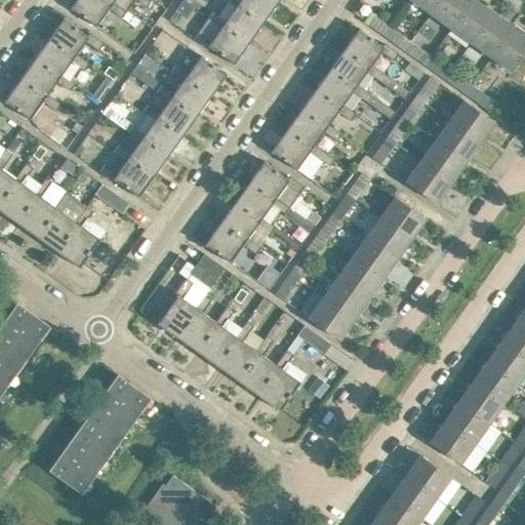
[(111,5),(104,0),(76,0),(70,8),(95,27),(109,8),(122,18),(127,10),(114,1),(111,5)]
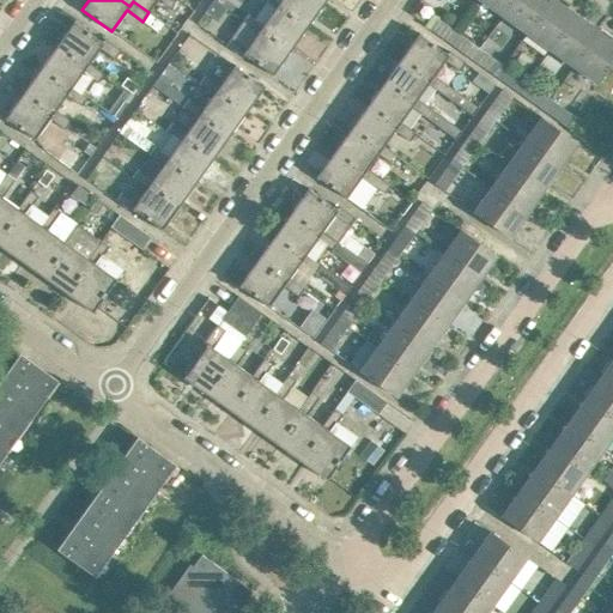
[(121,0),(129,6),(133,1),(149,12),(157,0),(121,0)]
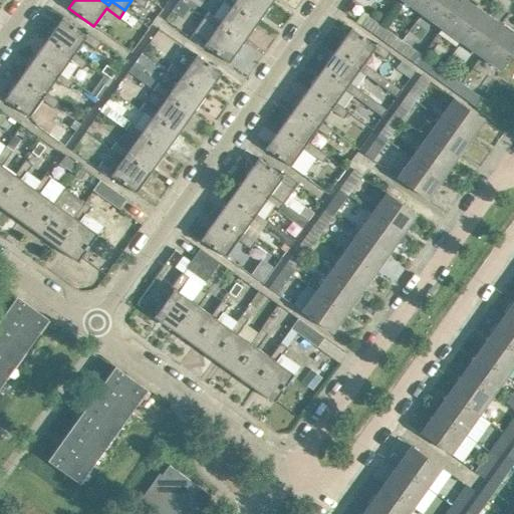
[(179,0),(172,11),(182,18),(190,8),(179,0)]
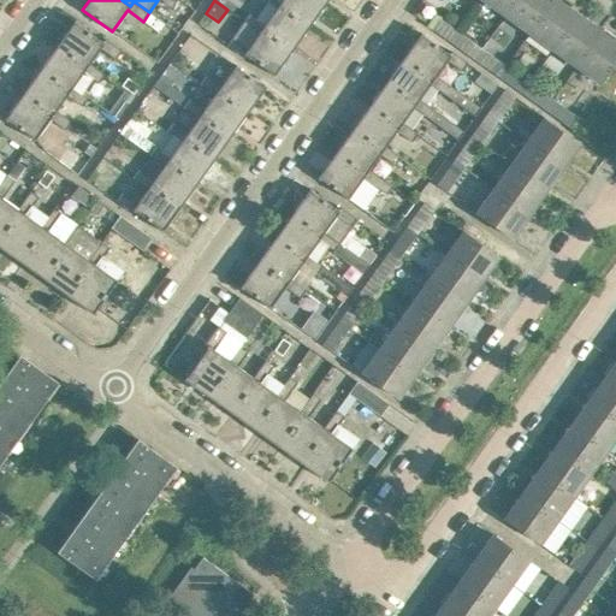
[(262,0),(266,3),(276,10),(279,5),(309,27),(326,4),(320,0),(262,0)]
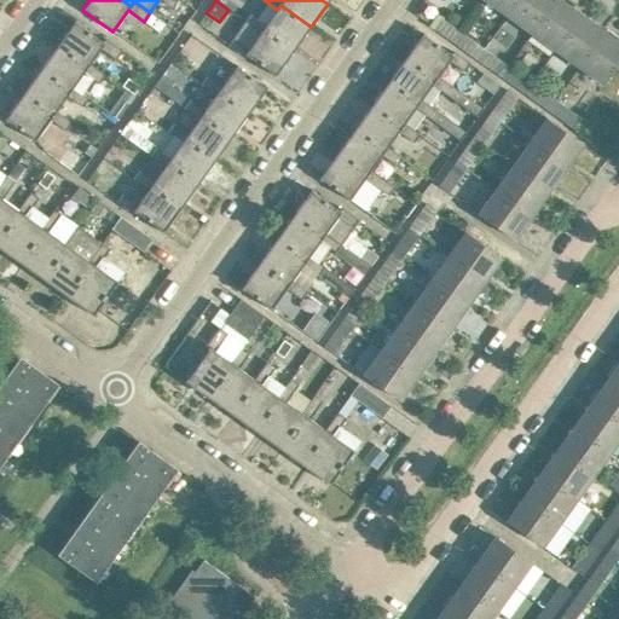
[(485,0),(508,16),(519,0),(485,0)]
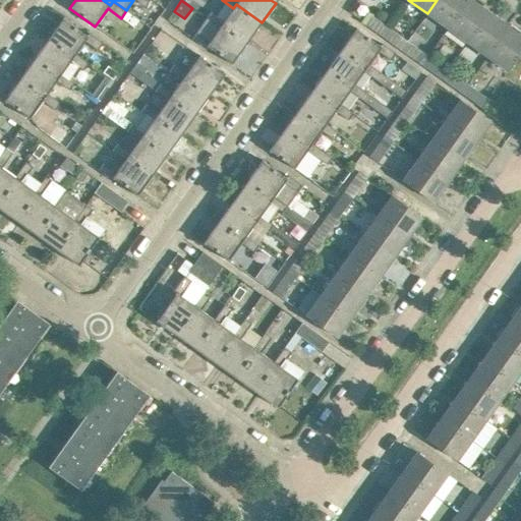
[(448,27),(467,0),(437,0),(427,13),(448,27)]
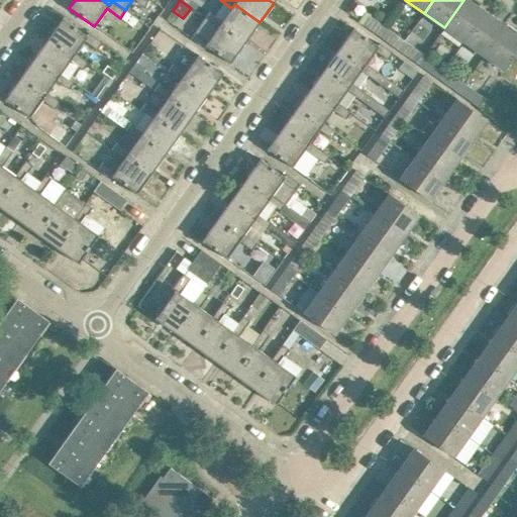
[(464,42),(486,12),(469,0),(463,0),(444,27),(464,42)]
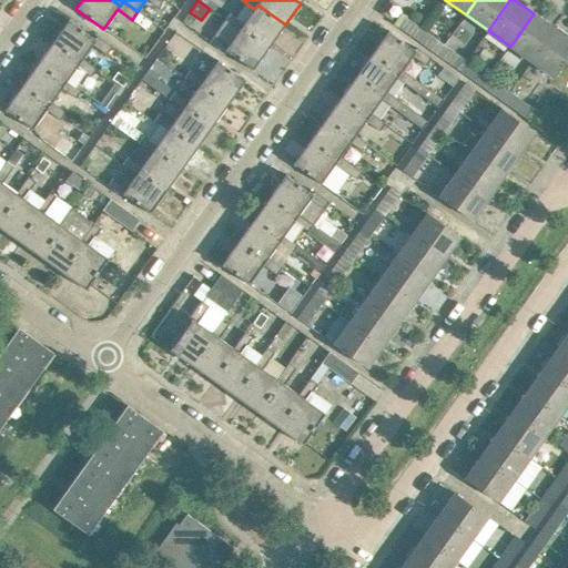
[(254,9),(245,2),(236,17),(231,12),(225,20),(239,31),(242,27),(270,47),(285,24),(257,4),(254,9)]
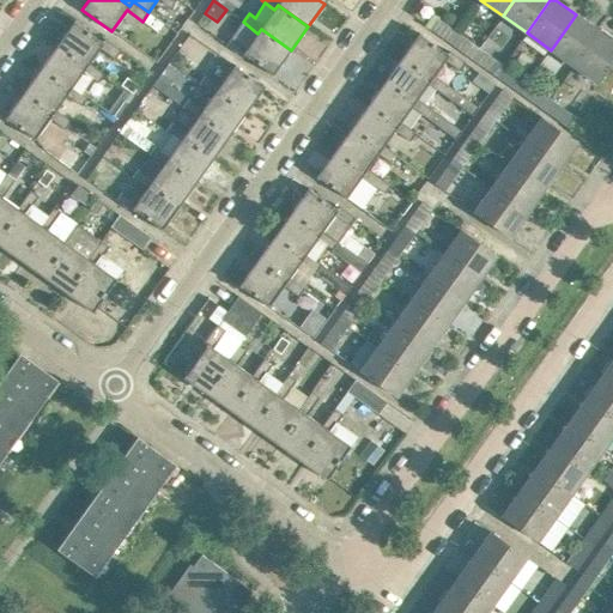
[(574,67),(599,31),(599,30),(576,14),(551,50),(574,67)]
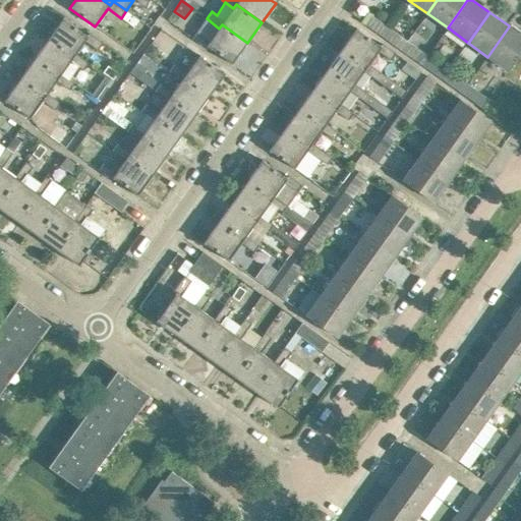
[(388,27),(367,13),(361,21),(382,36),(388,27)]
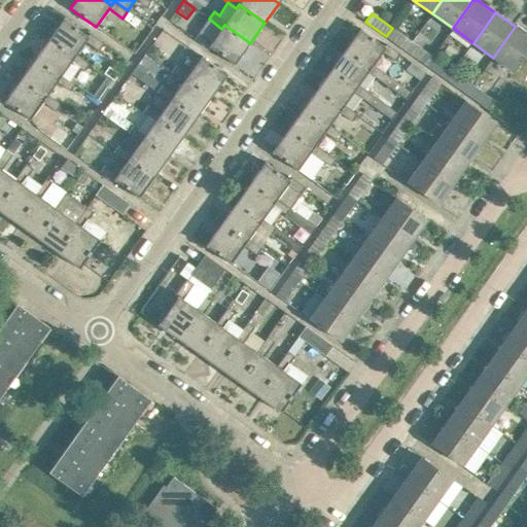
[(64,18),(48,39),(74,58),(77,55),(85,41),(99,50),(104,43),(90,33),(89,35),(64,18)]
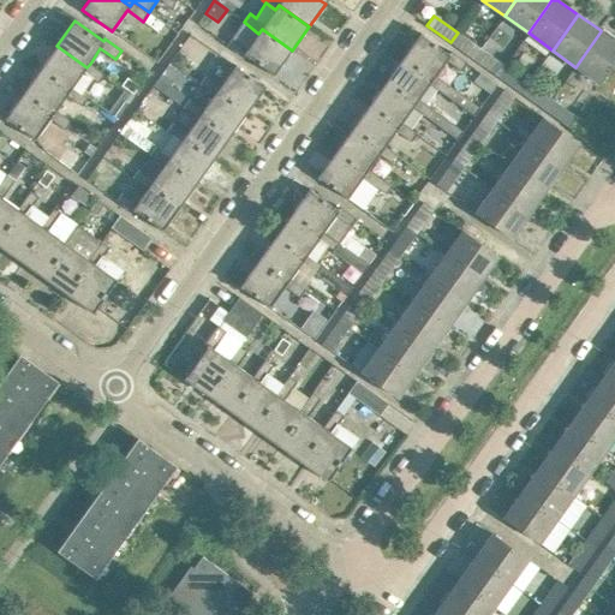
[(258,34),(244,22),(233,37),(227,46),(243,58),(245,55),(273,76),(292,51),(262,29),(258,34)]
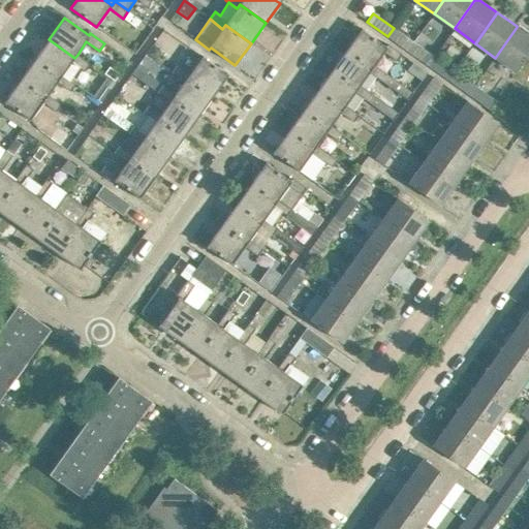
[(517,26),(517,27),(495,58),(516,72),(528,53),(528,35),(527,34),(528,32),(518,25),(517,26)]
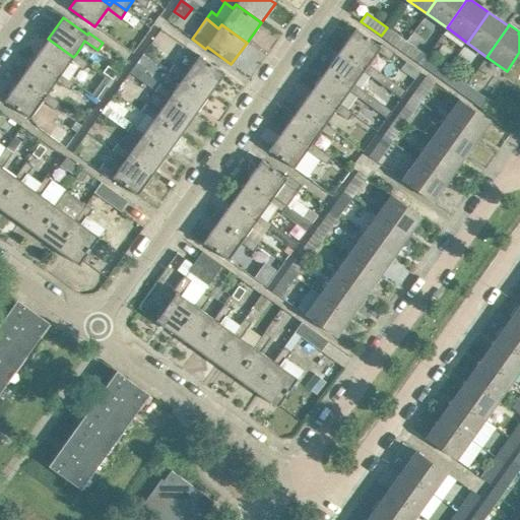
[(355,27),(340,50),(366,67),(368,64),(377,51),(390,60),(395,53),(382,44),(381,46),(355,27)]
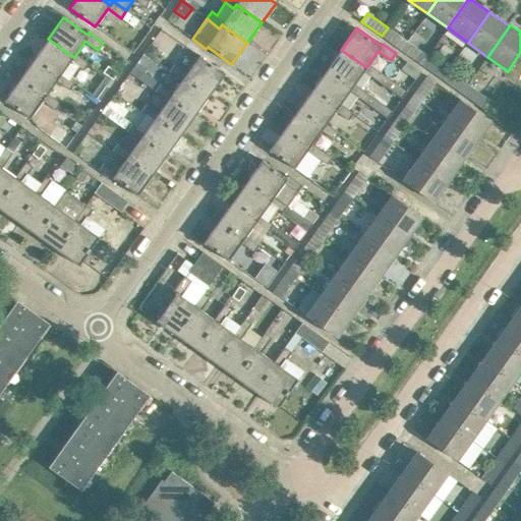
[(407,42),(388,27),(382,36),(401,51),(407,42)]
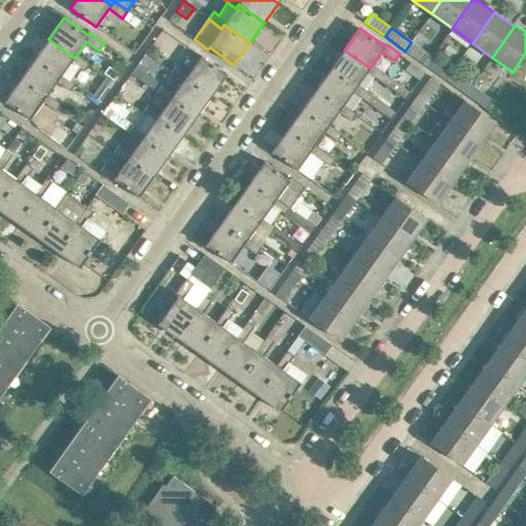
[(89,64),(77,54),(74,58),(48,39),(34,60),(60,78),(63,74),(70,80),(79,67),(84,71),(89,64)]
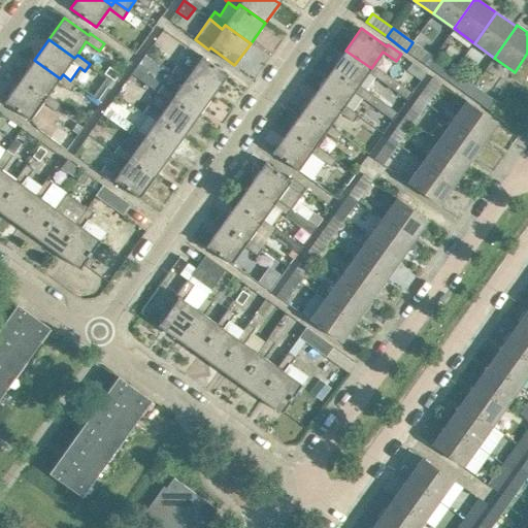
[(433,57),(413,42),(406,52),(427,66),(433,57)]
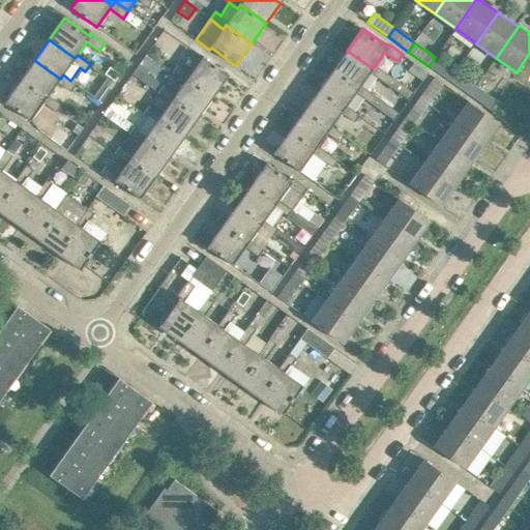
[(373,68),(347,51),(332,70),(358,89),(360,85),(370,72),(409,100),(414,92),(375,65),(373,68)]
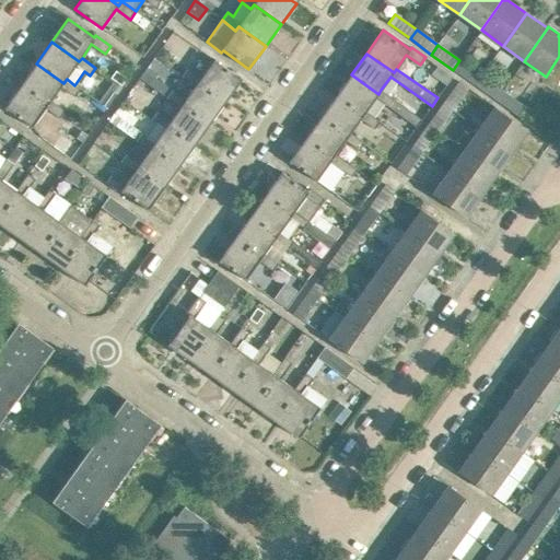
[(242,79),(214,59),(201,79),(187,68),(182,77),(196,86),(198,82),(225,102),(242,79)]
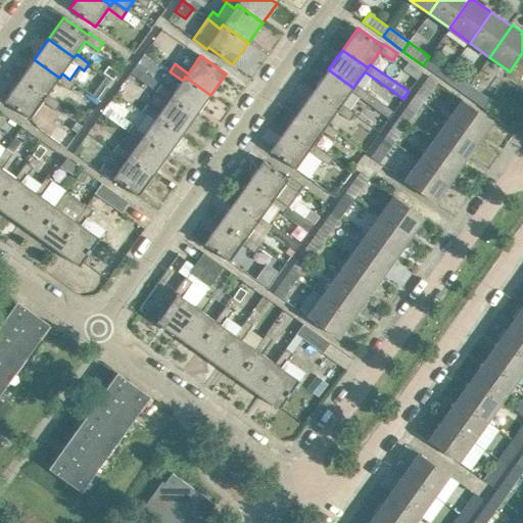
[(449,70),(429,56),(423,65),(443,80),(449,70)]
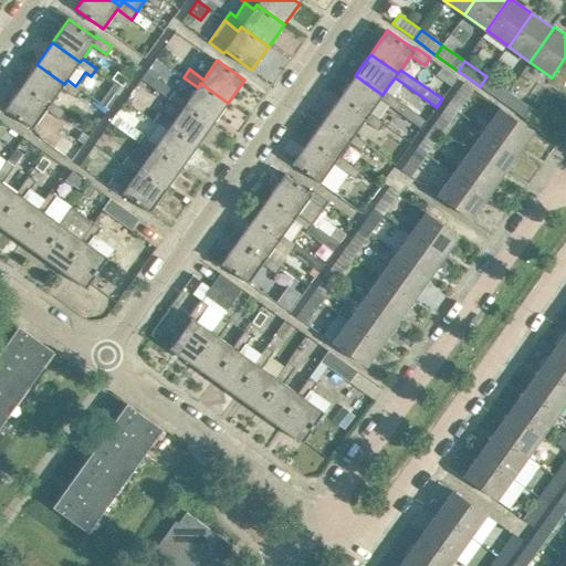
[(81,90),(75,86),(67,80),(64,84),(37,64),(21,86),(49,105),(52,102),(62,87),(75,97),(81,90)]
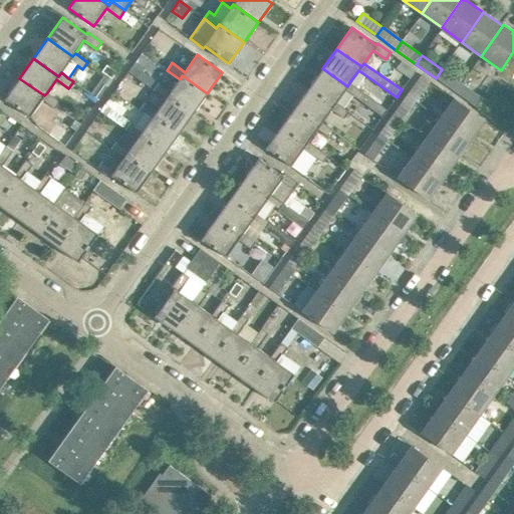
[(396,68),(409,78),(415,71),(401,61),(396,68)]
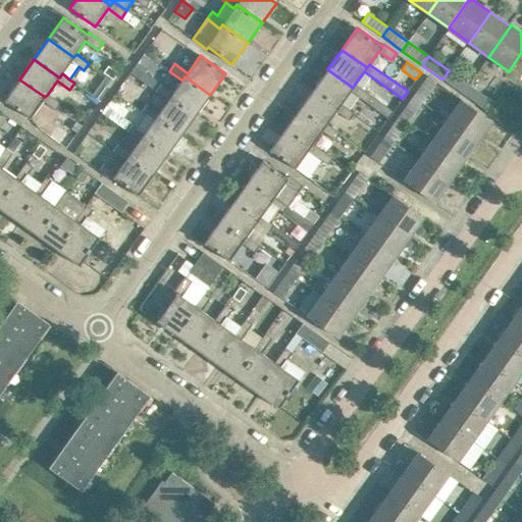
[(109,65),(105,72),(114,80),(119,72),(109,65)]
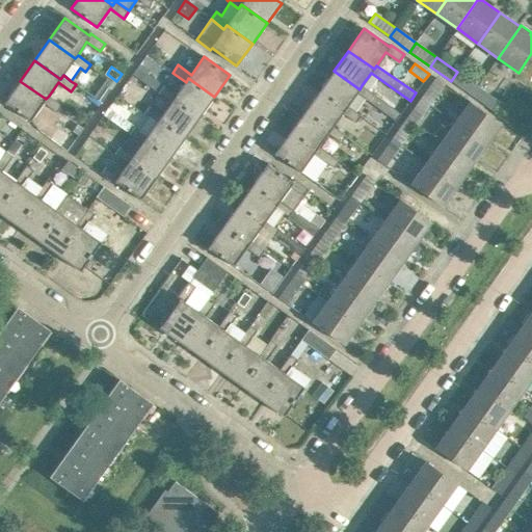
[(133,74),(155,89),(159,82),(138,68),(133,74)]
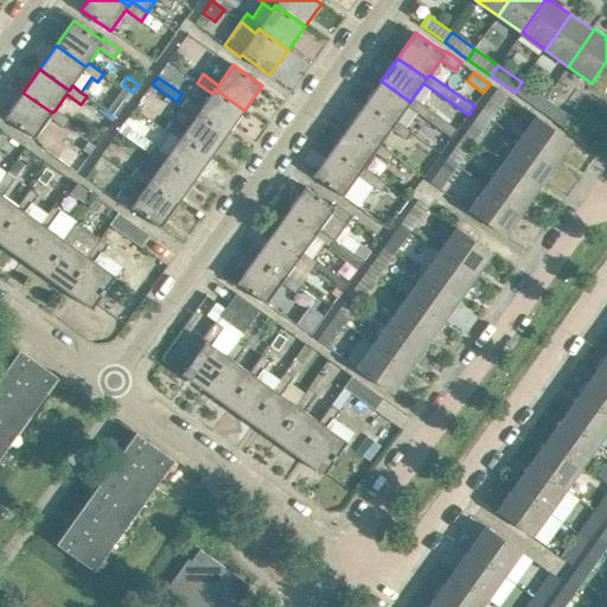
[(410,102),(381,81),(364,104),(394,125),(397,121),(407,106),(452,138),(458,129),(413,97),(410,102)]
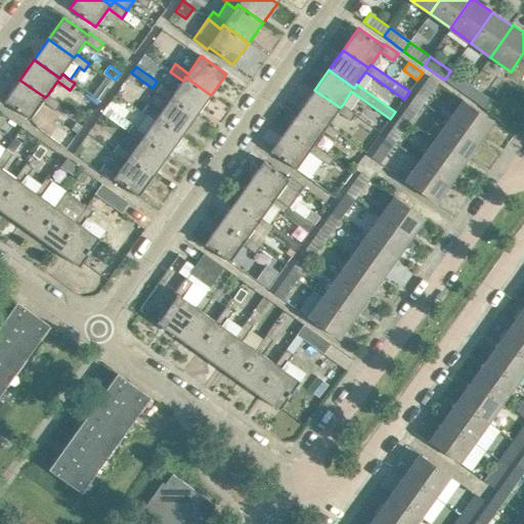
[(470,85),(450,71),(444,80),(464,94),(470,85)]
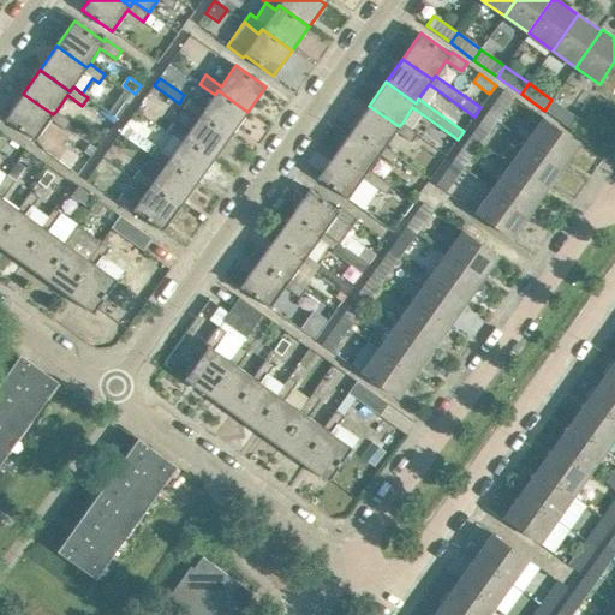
[(496,120),(514,96),(505,89),(487,113),(496,120)]
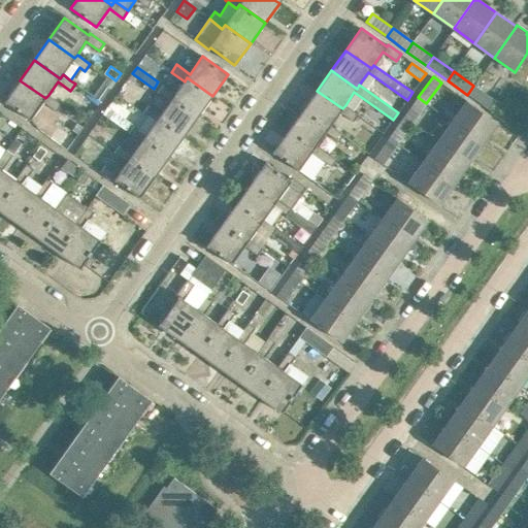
[(187,77),(185,81),(175,94),(162,85),(157,92),(170,101),(172,98),(198,116),(212,96),(187,77)]
